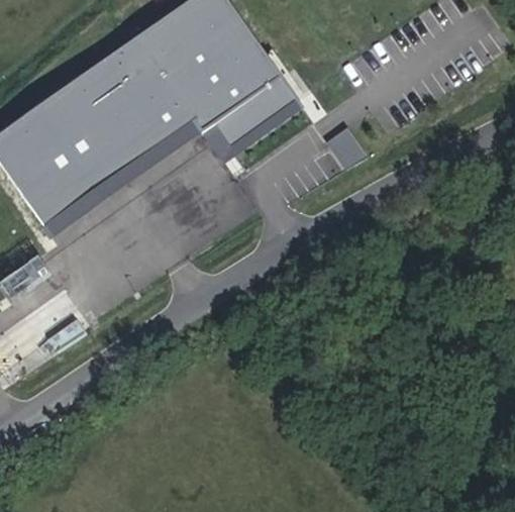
[(187,0),(0,131),(0,166),(41,225),(194,119),(201,130),(213,121),(229,144),(298,97),(228,0),(187,0)]
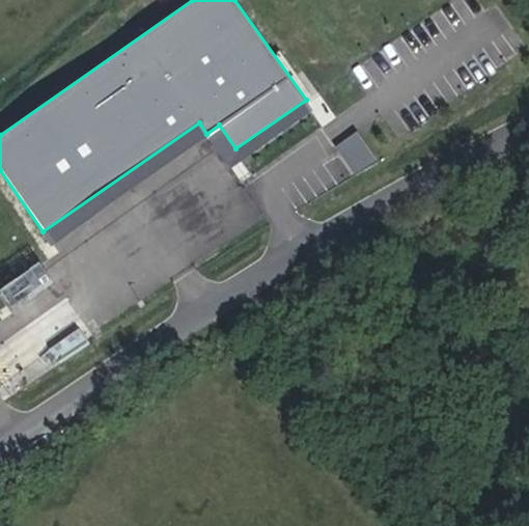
[(219,125),(206,134),(228,164),(311,107),(306,100),(235,148),(219,125)]
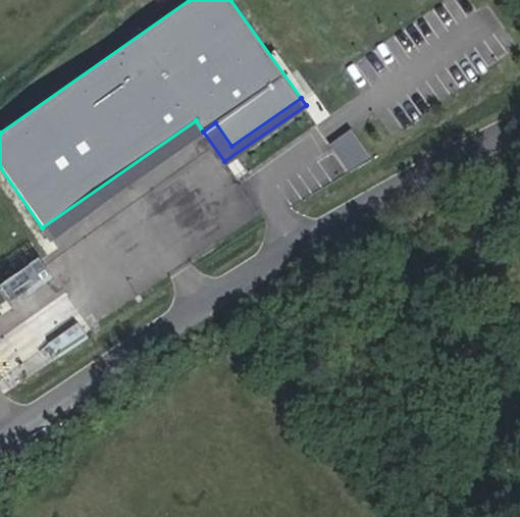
[(196,120),(42,227),(49,237),(203,132),(196,120)]
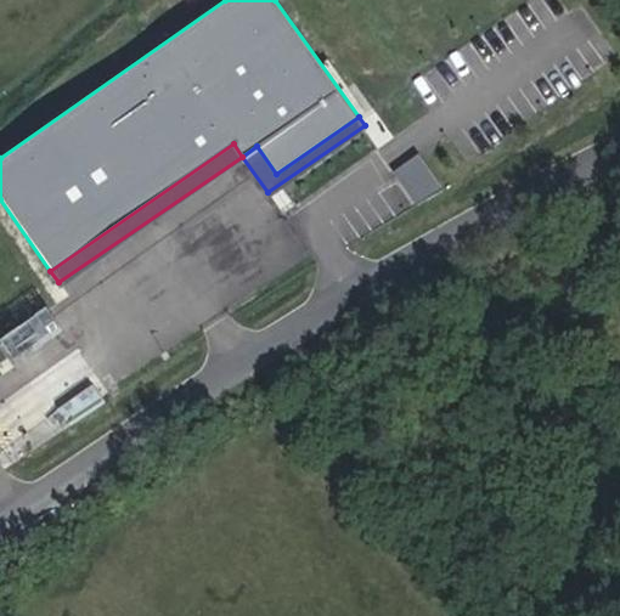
[(417,152),(393,169),(416,201),(441,186),(417,152)]
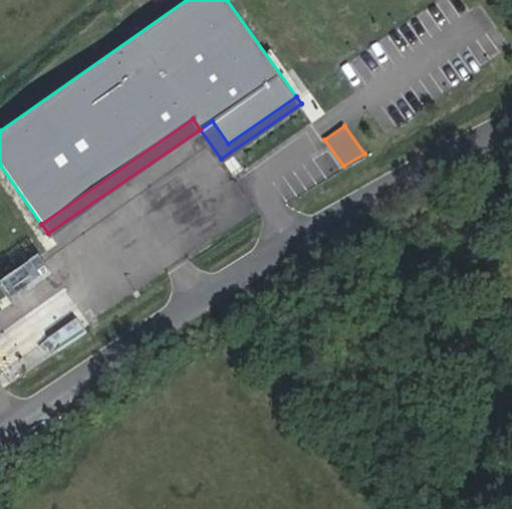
[(74,313),(45,333),(54,346),(84,327),(74,313)]
